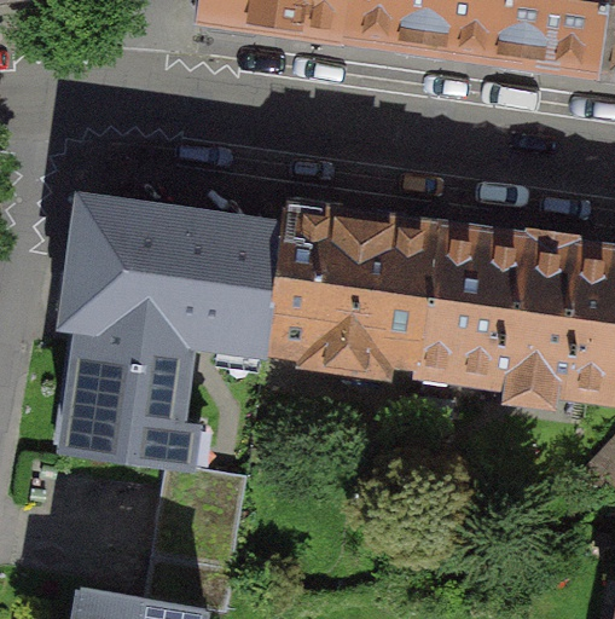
[(206,0),(204,17),(347,36),(352,0),(206,0)]
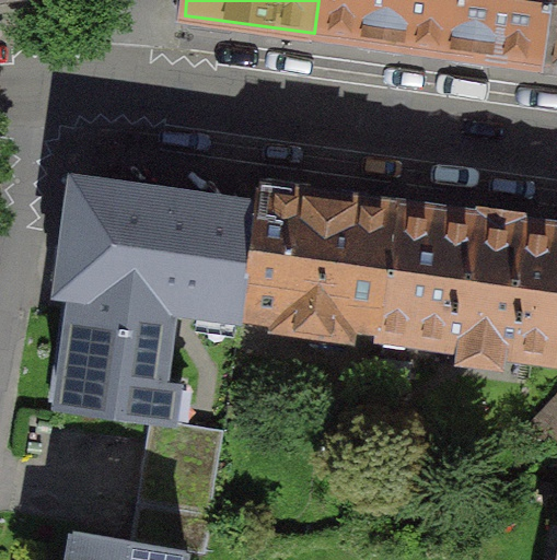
[(318,0),(314,33),(544,65),(552,0),(318,0)]
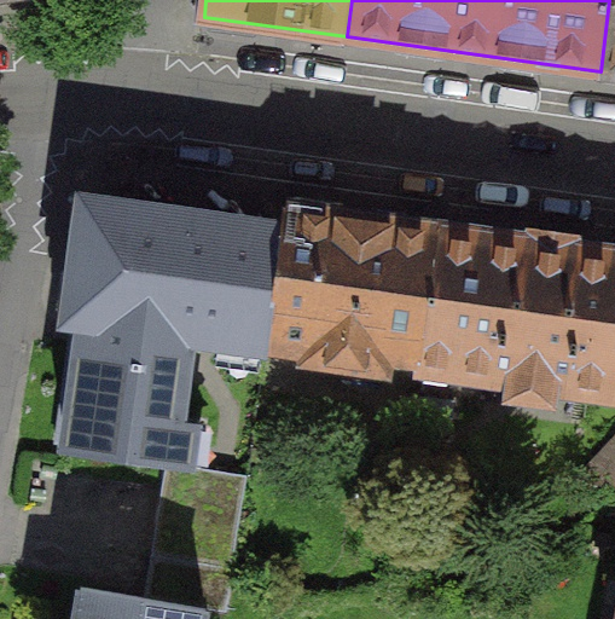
[(614,0),(609,0),(601,71),(614,73),(614,0)]
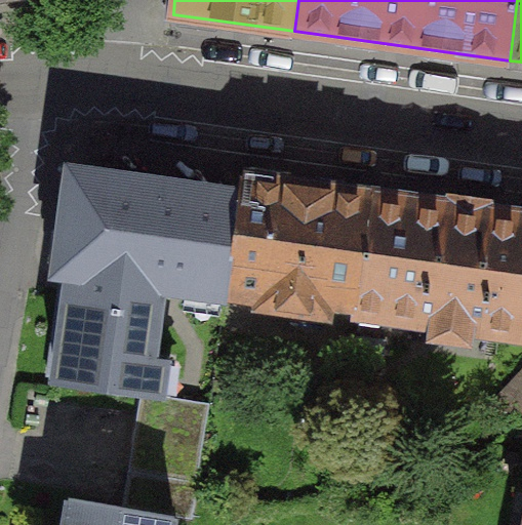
[(226,295),(239,198),(77,175),(49,379),(149,393),(163,286),(226,295)]
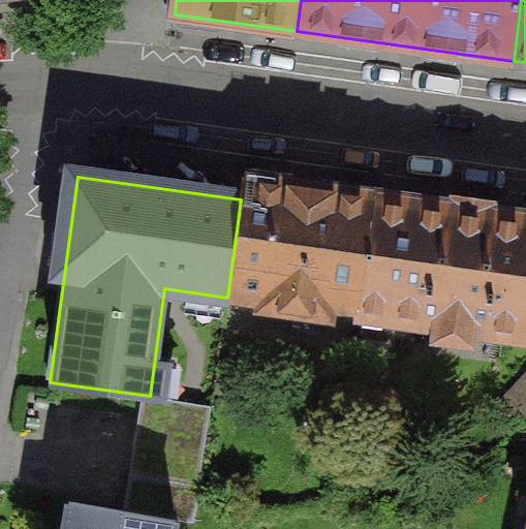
[(376,197),(244,180),(241,199),(227,298),(263,303),(261,308),(328,317),(329,307),(359,311),(376,197)]
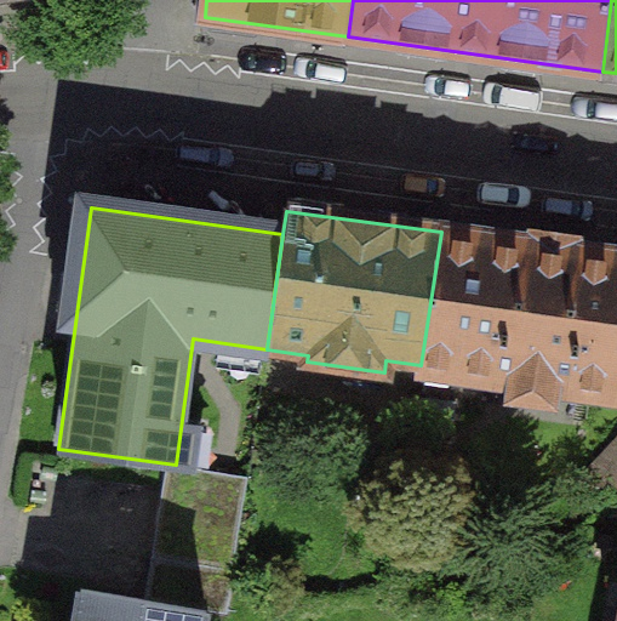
[(616,258),(441,232),(421,365),(418,376),(616,406),(616,258)]
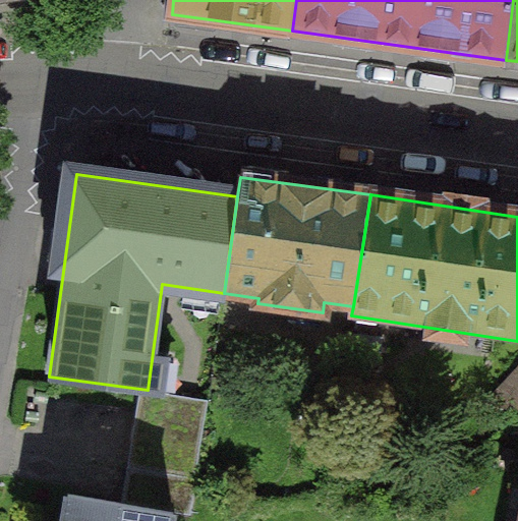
[(129,471),(195,482),(208,396),(159,389),(152,444),(133,442),(129,471)]
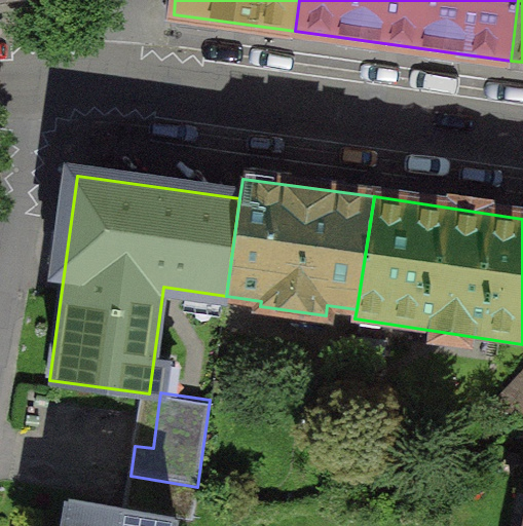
[(131,476),(125,509),(174,517),(174,520),(194,523),(200,487),(197,487),(131,476)]
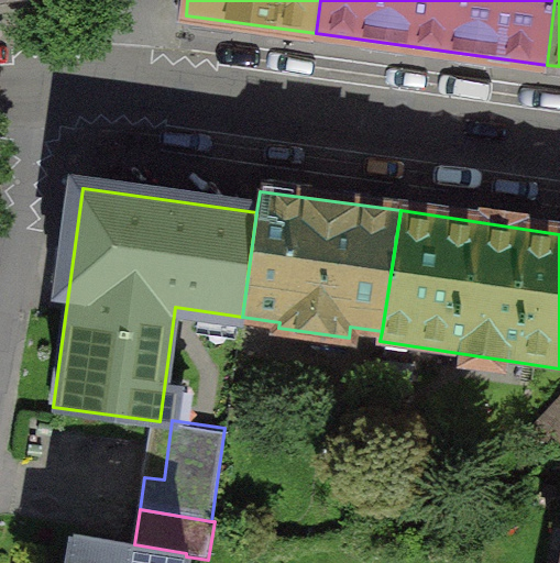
[(134,544),(76,534),(70,562),(184,562),(186,556),(186,553),(134,544)]
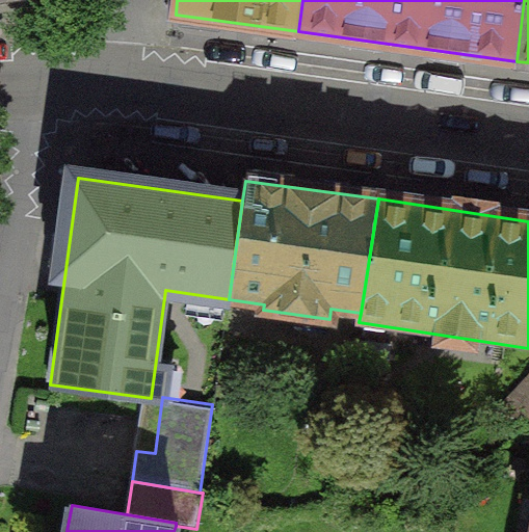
All buildings are outlined.
